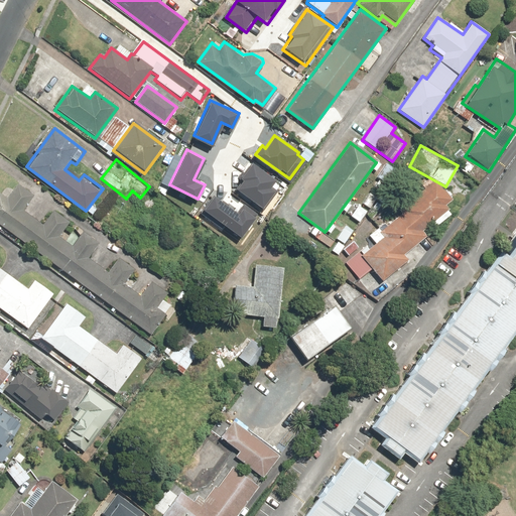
[(241,179),(236,185),(264,206),(275,189),(270,184),(275,177),(251,160),(238,177),(241,179)]
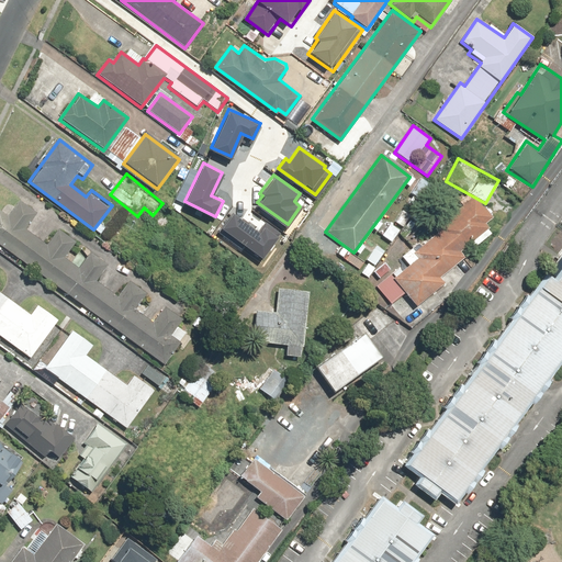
[(490,218),(472,197),(403,254),(407,260),(375,287),(390,304),(403,293),(415,308),(446,283),(441,278),(465,257),(462,253),(471,245),(474,250),(492,236),(483,224),(490,218)]
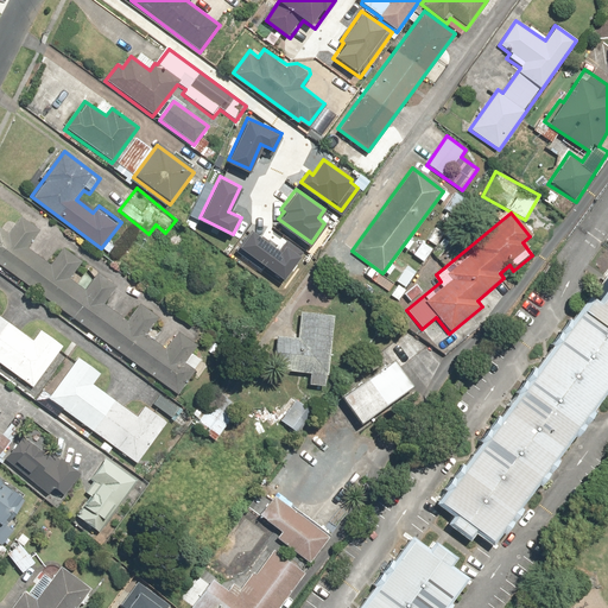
[(189,354),(198,341),(179,328),(166,347),(144,331),(158,312),(139,301),(127,318),(103,302),(115,284),(97,271),(86,289),(70,279),(83,260),(63,246),(51,263),(27,246),(39,230),(20,216),(8,234),(0,227),(0,268),(177,393),(194,369),(200,361),(189,354)]
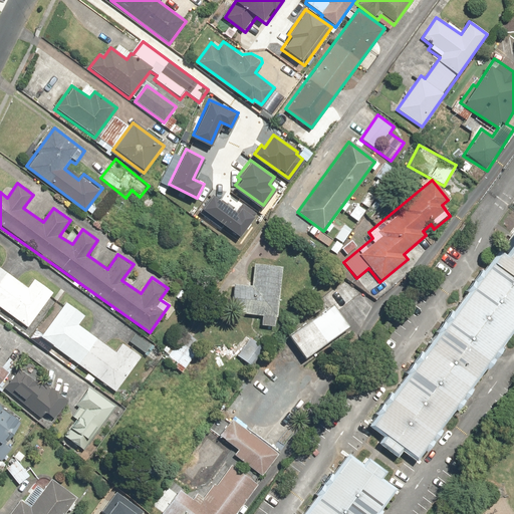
[(212,192),(200,208),(238,236),(254,214),(241,205),(237,211),(212,192)]
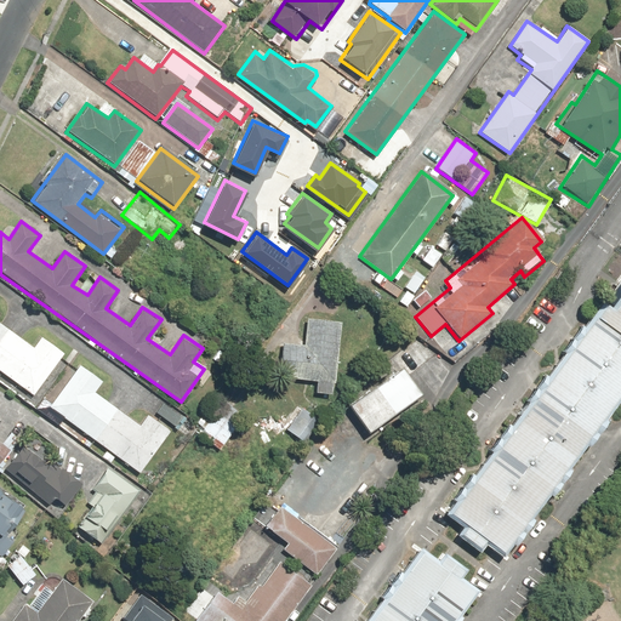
[(620,280),(443,517),(501,559),(620,400),(620,280)]
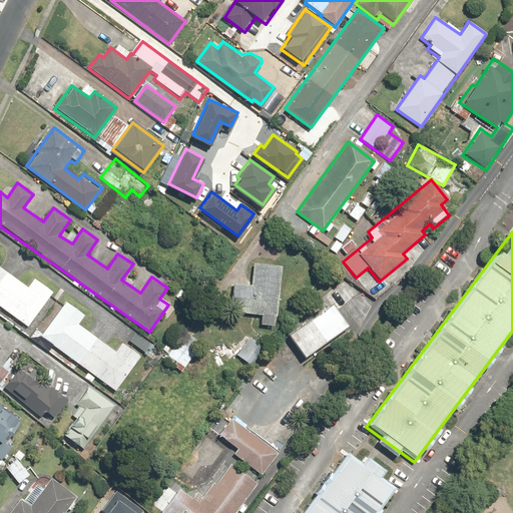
[(281,266),(252,263),(249,285),(233,283),(229,313),(262,317),(262,324),(274,326),(281,266)]
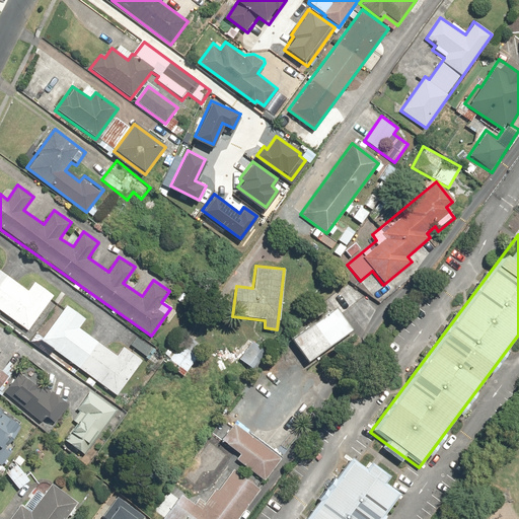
[(26,293),(0,273),(0,311),(26,332),(55,296),(35,281),(26,293)]
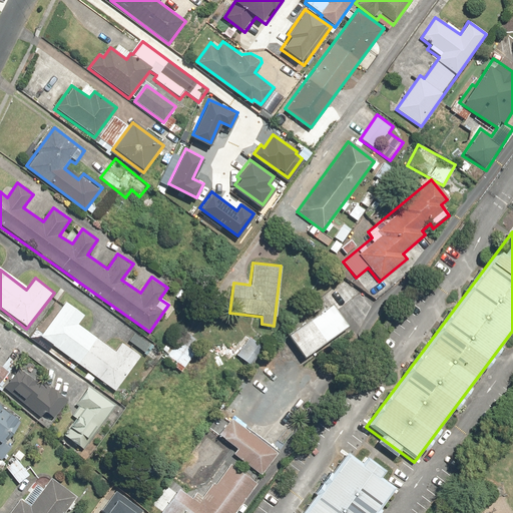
[(116,351),(78,323),(84,316),(66,302),(41,336),(116,392),(141,358),(121,343),(116,351)]
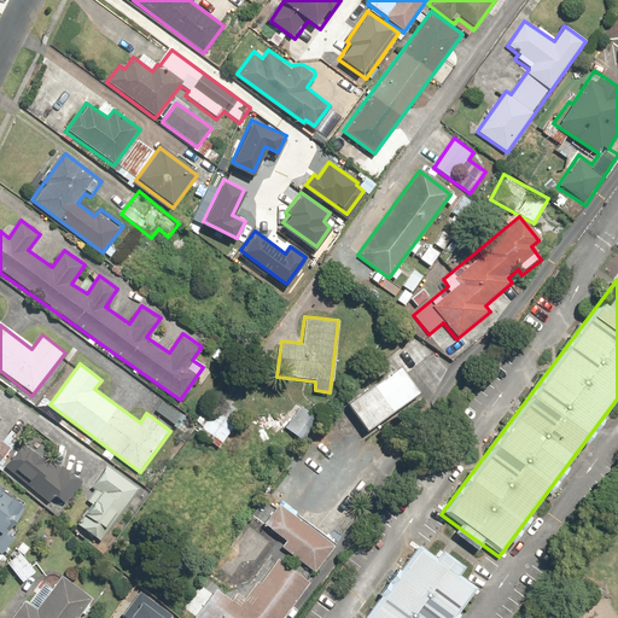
[(401,366),(345,401),(363,431),(419,396),(401,366)]
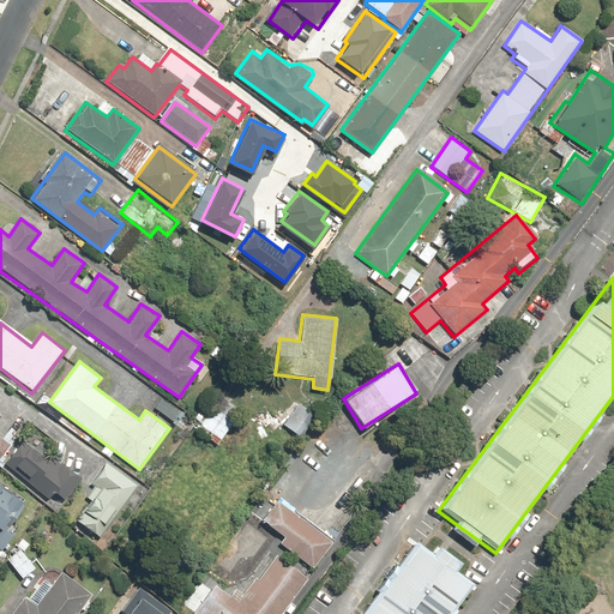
[(223,396),(196,429),(215,446),(242,413),(223,396)]
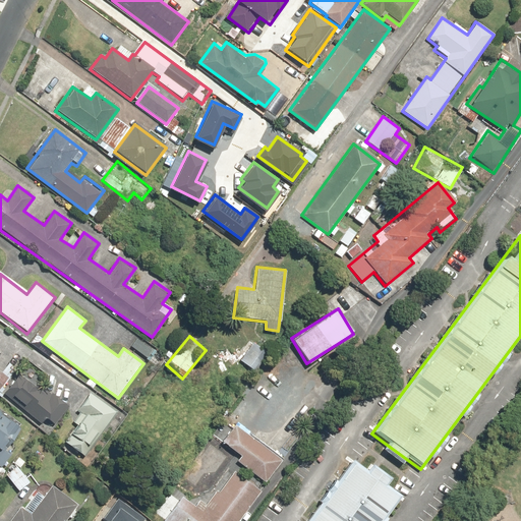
[(252,341),(238,359),(252,370),(267,353),(252,341)]
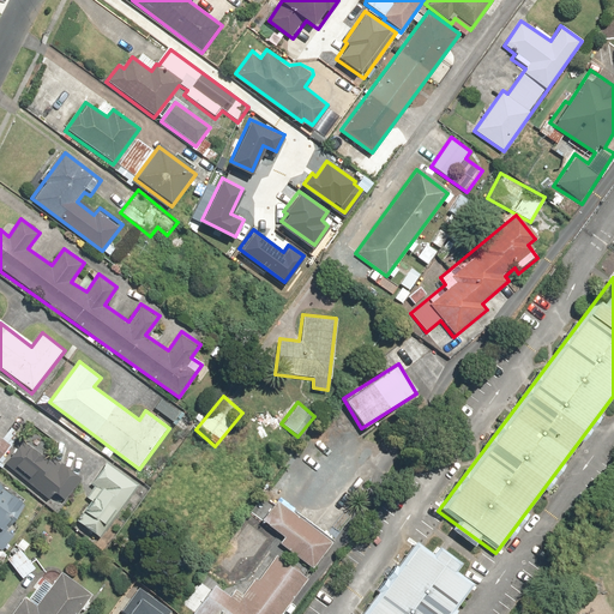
[(0,438),(0,459),(11,447),(0,438)]
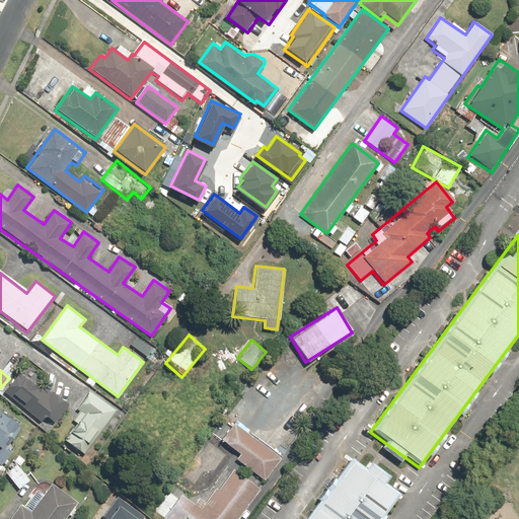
[(43,389),(22,372),(4,392),(46,429),(67,404),(46,386),(43,389)]
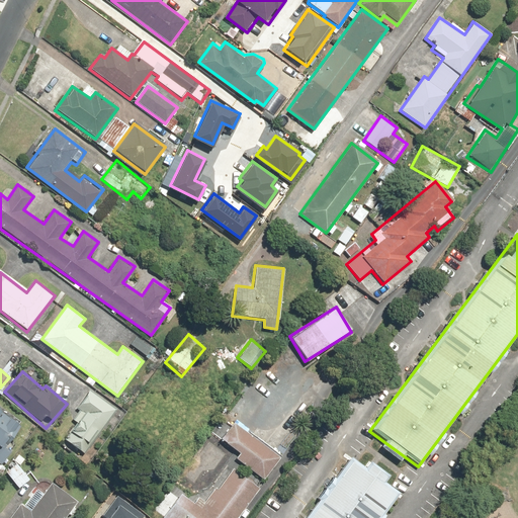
[(115,409),(88,391),(78,406),(84,410),(63,441),(85,455),(115,409)]
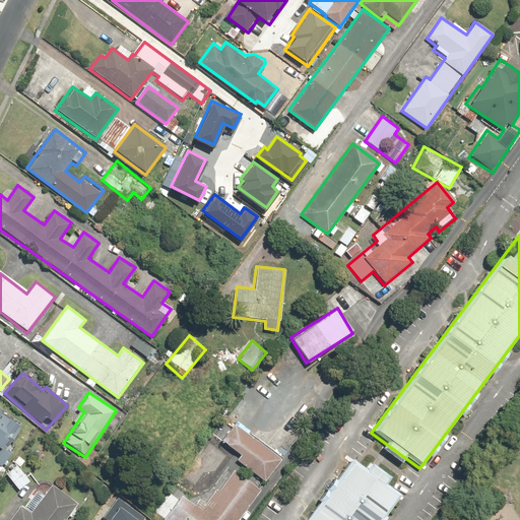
[(0,463),(1,464),(11,452),(3,445),(9,438),(13,440),(23,427),(0,407),(0,463)]
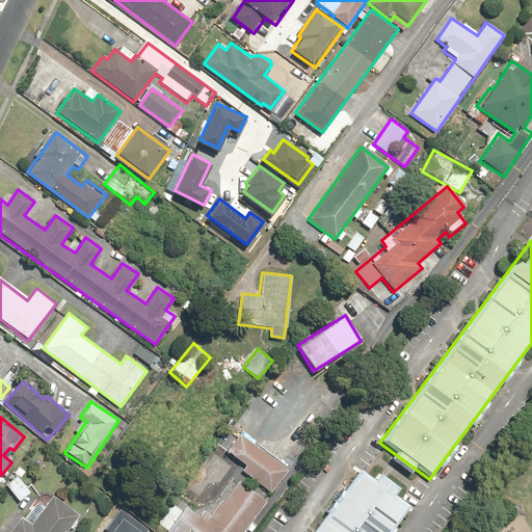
[(242,473),(270,494),(288,470),(238,432),(224,451),(246,468),(242,473)]
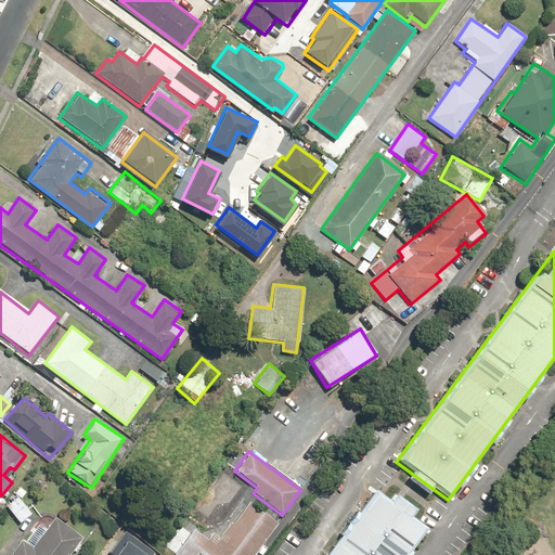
[(404,554),(424,529),(373,491),(324,554),(404,554)]
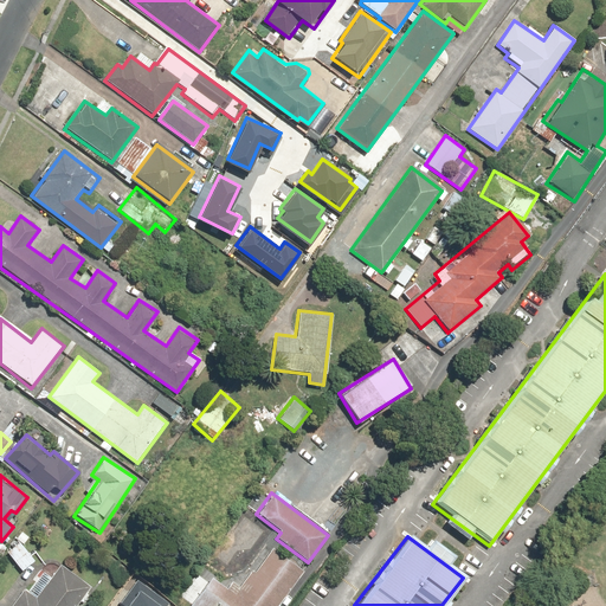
[(19,543),(6,553),(21,573),(34,562),(19,543)]
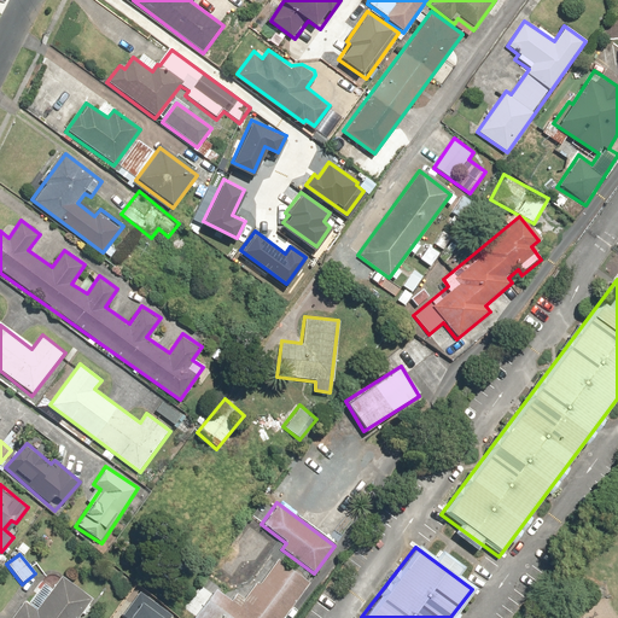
[(285,617),(312,584),(275,557),(238,606),(209,584),(185,614),(188,617),(285,617)]
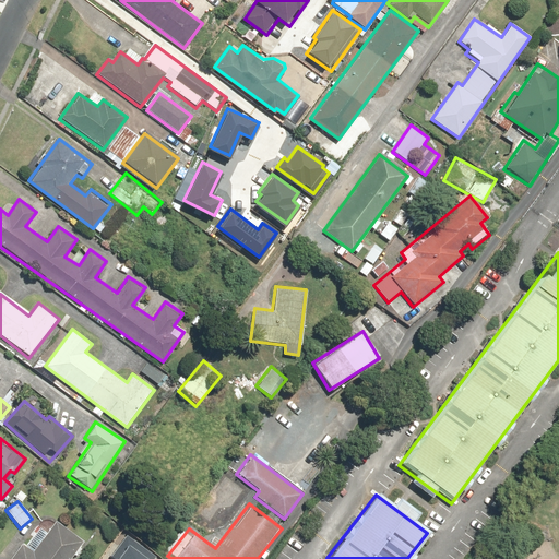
[(24,542),(10,558),(68,558),(82,542),(55,521),(34,549),(24,542)]
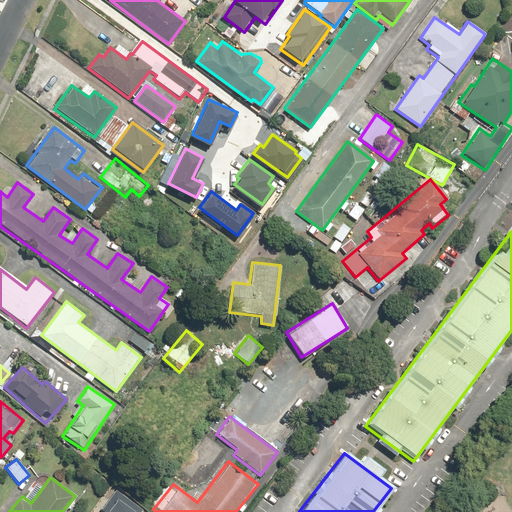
[(117,490),(103,511),(105,511),(142,511),(144,509),(117,490)]
